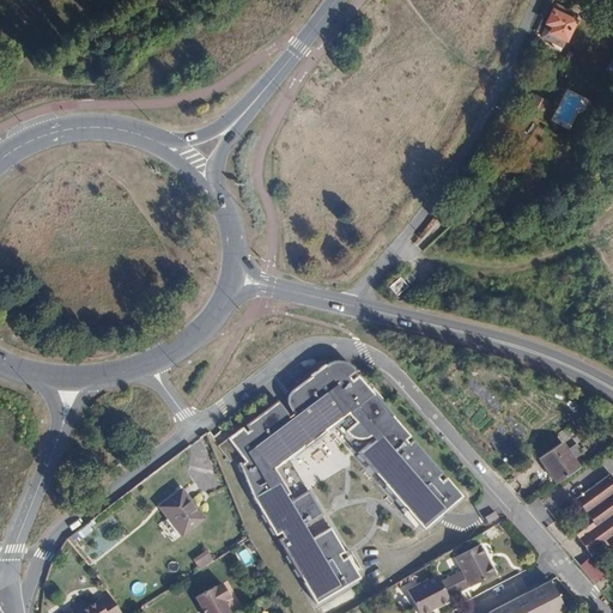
[(553,11),(574,20),(576,13),(557,4),(553,11)]
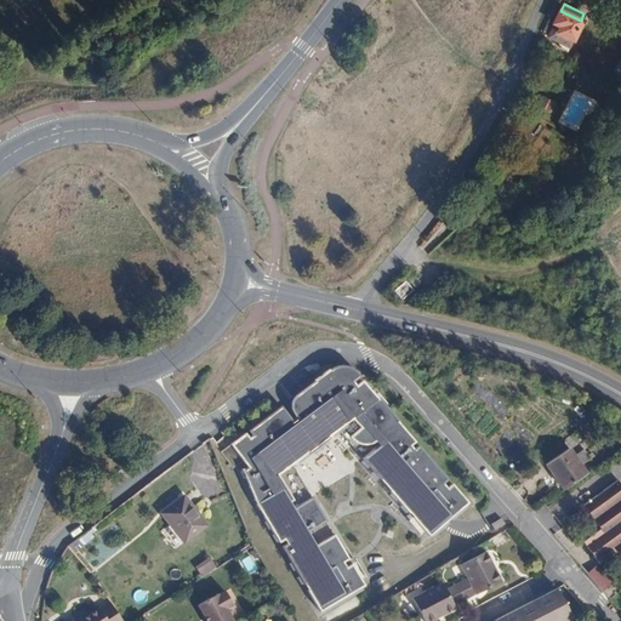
[(568,46),(581,21),(560,11),(548,36),(568,46)]
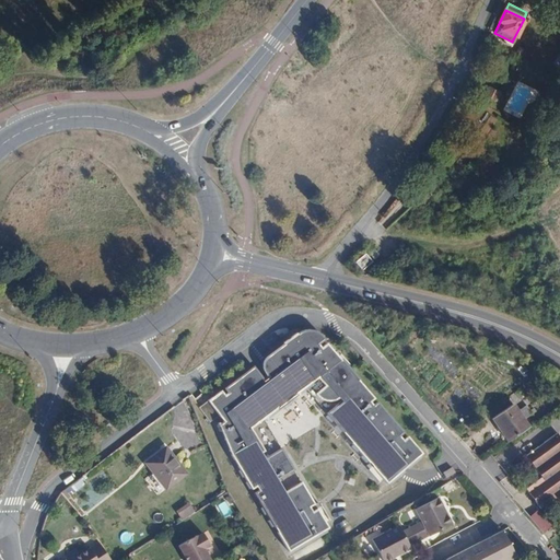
[(517,81),(503,111),(524,120),(538,92),(517,81)]
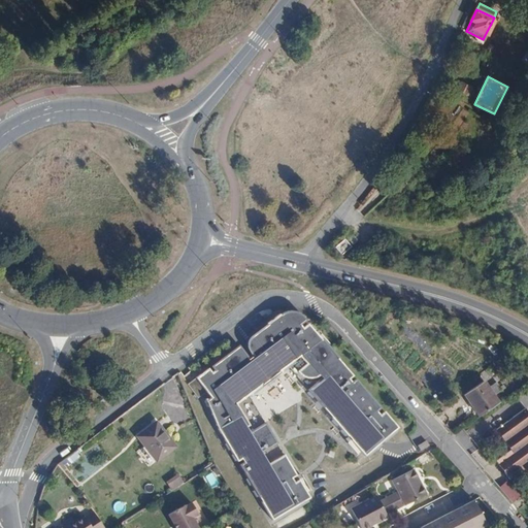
[(458,81),(454,93),(466,99),(471,88),(458,81)]
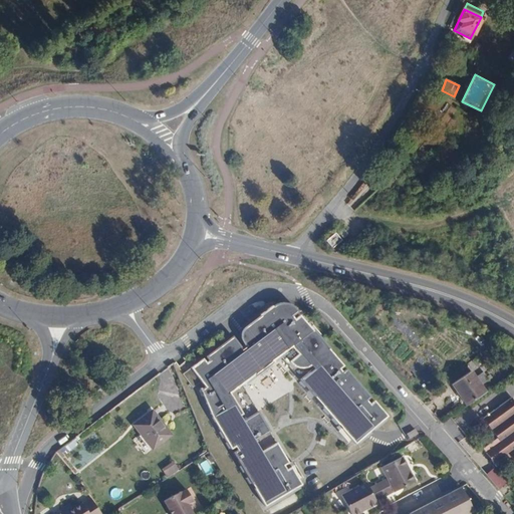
[(374,184),(377,189),(390,178),(386,174),(374,184)]
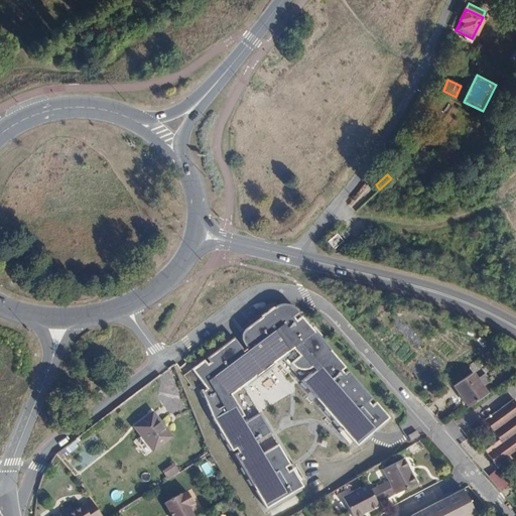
[(328,241),(334,248),(343,241),(337,233),(328,241)]
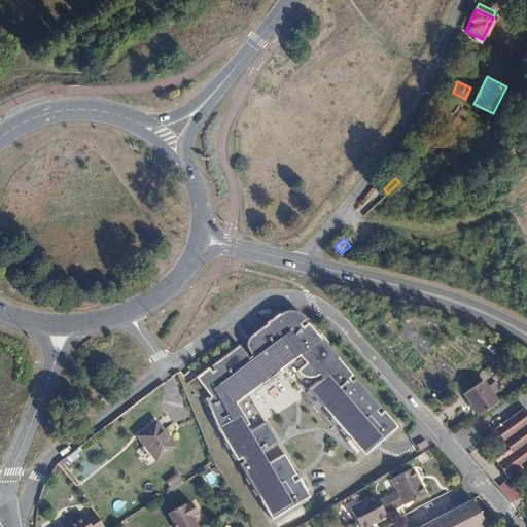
[(297,320),(300,323),(306,318),(303,315),(301,312),(295,310),(292,309),(288,309),(285,310),(282,311),(279,313),(283,318),(286,315),(292,324),(297,320)]
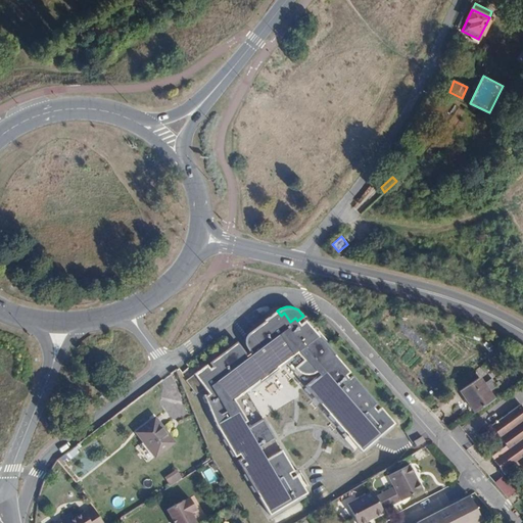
[(193,374),(194,374),(204,388),(207,393),(204,395),(204,394),(203,395),(216,425),(235,458),(239,455),(241,458),(237,461),(256,493),(262,490),(264,494),(259,497),(271,516),(307,493),(304,488),(297,475),(292,478),(290,474),(294,471),(282,449),(281,450),(266,459),(259,448),(274,439),(275,439),(263,418),(262,419),(247,427),(244,423),(247,421),(241,411),(252,403),(245,391),(258,381),(259,382),(278,369),(277,368),(285,362),(296,352),(302,361),(294,367),(295,369),(296,370),(297,371),(298,371),(299,372),(300,372),(300,373),(302,373),(303,374),(304,374),(306,374),(307,374),(308,374),(311,374),(312,374),(313,373),(314,373),(315,372),(317,372),(318,373),(304,385),(320,403),(321,403),(332,393),(340,402),(329,413),(345,432),(349,428),(352,432),(348,435),(359,447),(362,452),(378,438),(395,423),(381,407),(376,411),(373,407),(378,403),(352,374),(348,377),(346,375),(350,371),(304,320),(299,324),(297,321),(295,318),(290,322),(284,313),(281,316),(277,311),(277,310),(264,320),(265,320),(266,322),(250,334),(253,338),(247,343),(251,349),(249,350),(246,353),(245,354),(237,344),(209,365),(211,367),(209,369),(206,365),(193,374)]
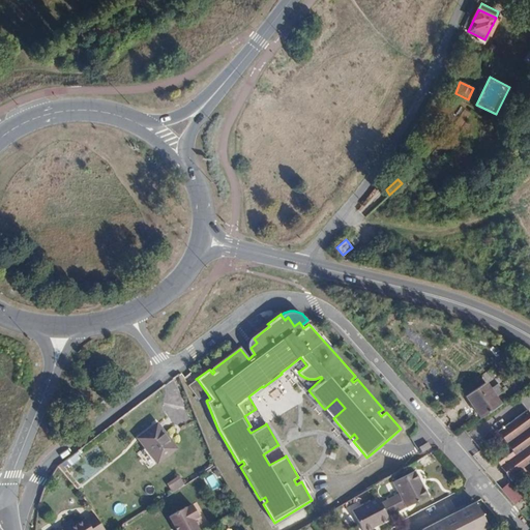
[(269,326),(268,324),(253,336),(251,337),(248,342),(247,348),(248,351),(252,355),(253,355),(255,354),(251,348),(257,343),(254,339),(269,326)]
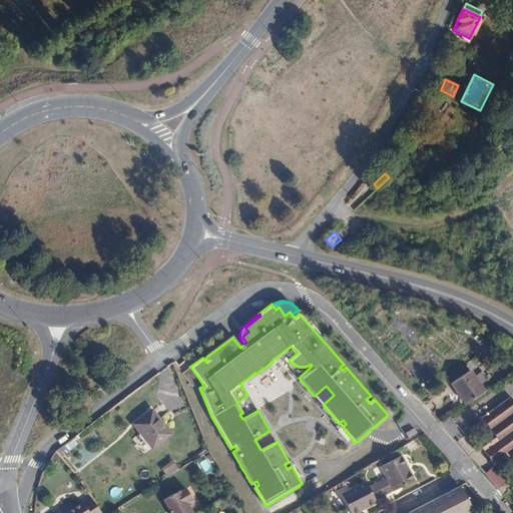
[(204,355),(205,358),(232,338),(240,348),(241,347),(232,335),(204,355)]
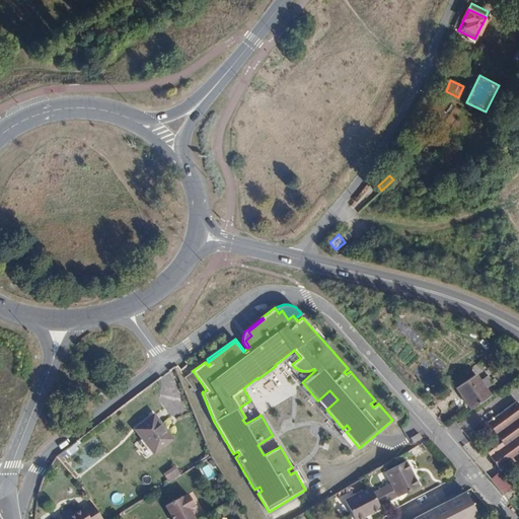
[(294,350),(283,359),(302,382),(315,370),(314,369),(312,369),(311,370),(310,370),(309,371),(308,371),(306,371),(305,371),(304,371),(302,371),(301,371),(300,370),(298,370),(298,369),(297,369),(296,368),(295,368),(294,367),(293,366),(292,364),(300,358),(294,350)]
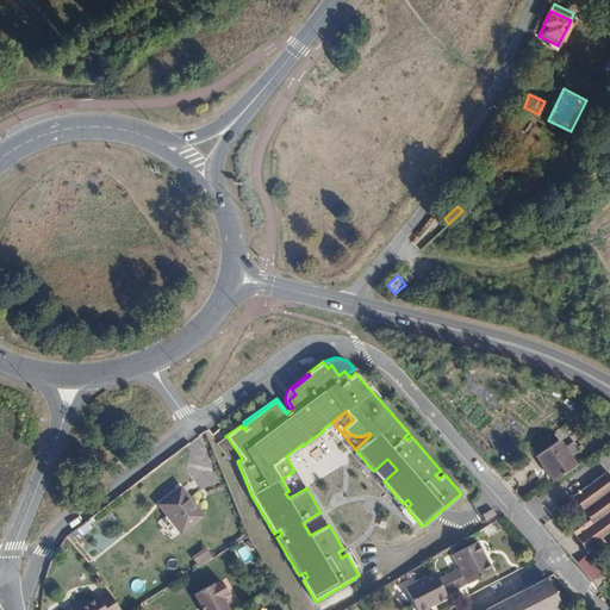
[(238,453),(226,436),(217,444),(228,460),(238,453)]
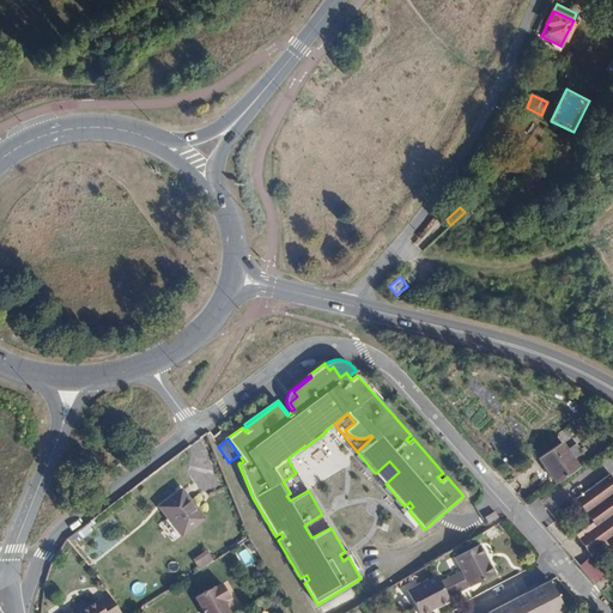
[(577,467),(559,442),(538,459),(548,473),(546,475),(553,484),(577,467)]
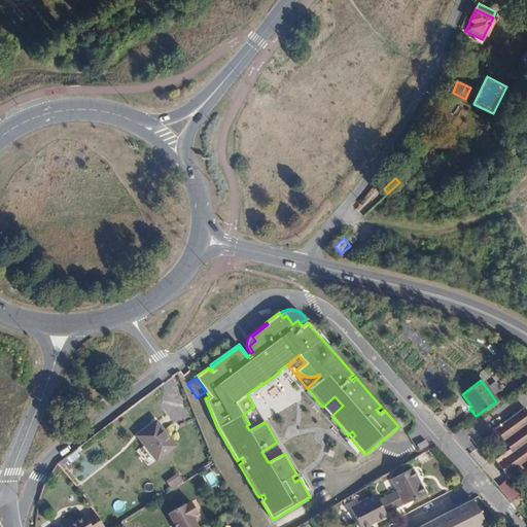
[(493,394),(500,389),(494,382),(487,387),(493,394)]
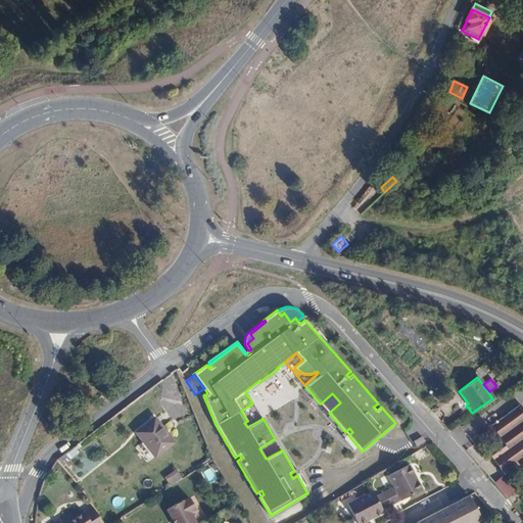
[(332,393),(321,403),(329,413),(340,402),(332,393)]
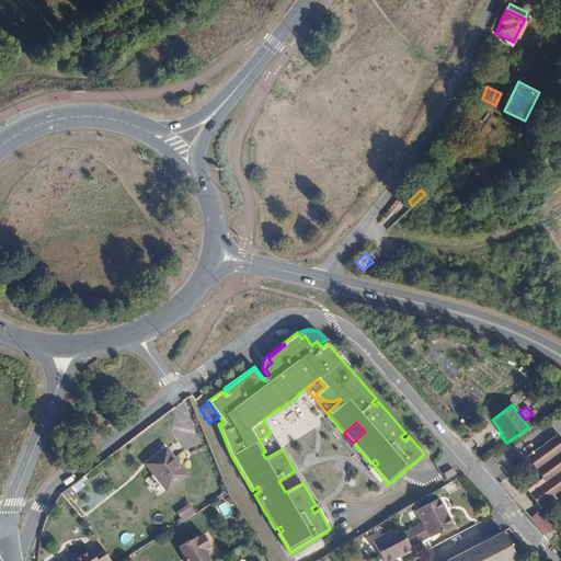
[(265,458),(281,449),(271,433),(259,441),(265,451),(262,454),(265,458)]
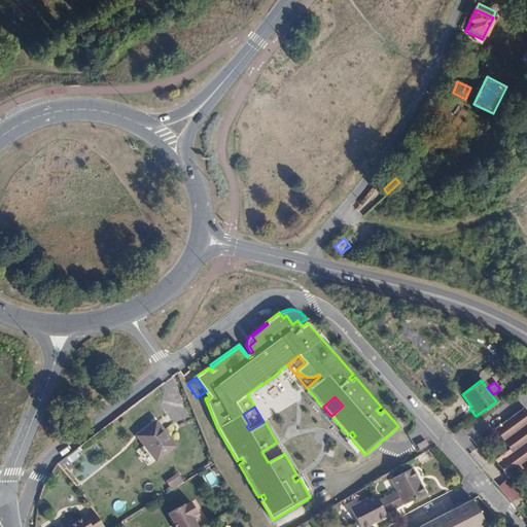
[(526,476),(526,415),(521,407),(491,429),(506,449),(492,459),(507,479),(521,468),(526,476)]
